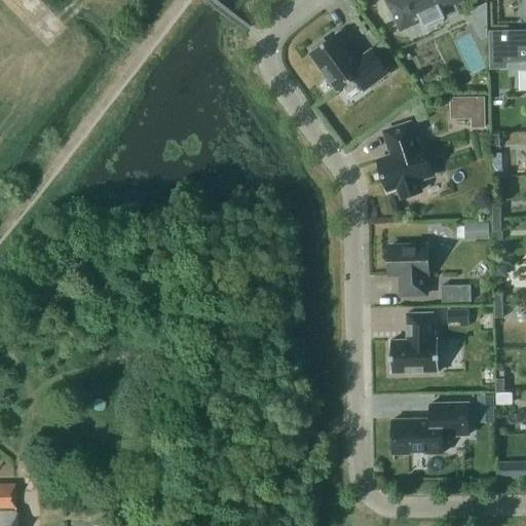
[(404,24),(411,23),(422,17),(426,27),(427,26),(426,25),(442,17),(444,21),(445,21),(444,20),(459,12),(455,4),(463,0),(392,0),(391,1),(389,8),(391,15),(397,22),(404,24)]
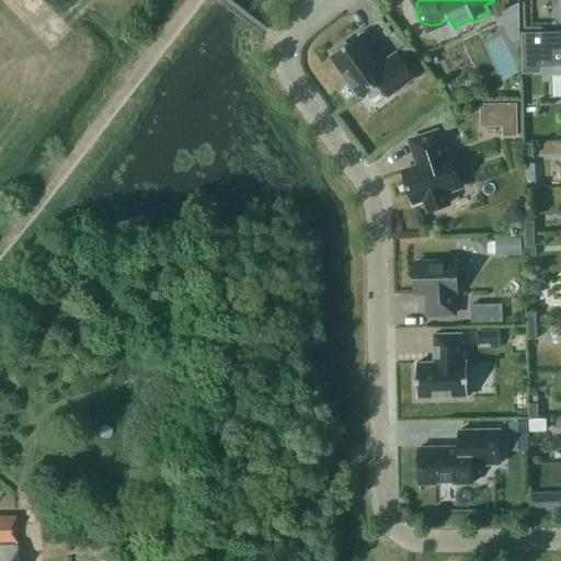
[(519,38),(519,2),(499,12),(513,42),(519,38)]
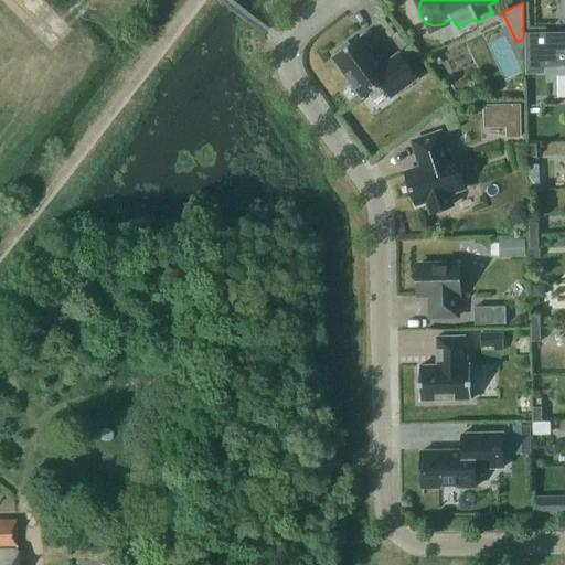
[(383,65),(362,35),(349,45),(347,42),(334,51),(337,54),(333,56),(363,97),(385,81),(395,94),(417,77),(400,53),(383,65)]
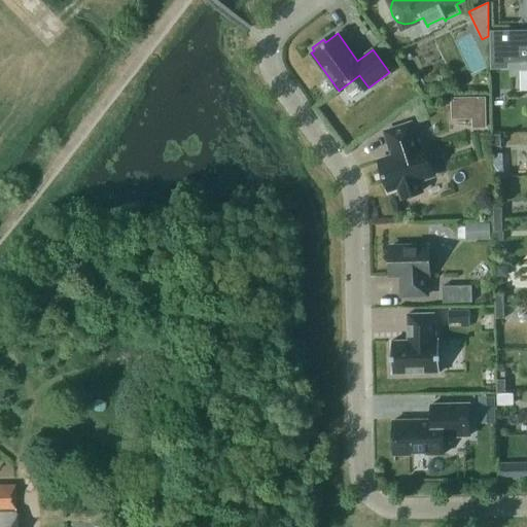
[(526,43),(507,43),(508,62),(526,62),(526,43)]
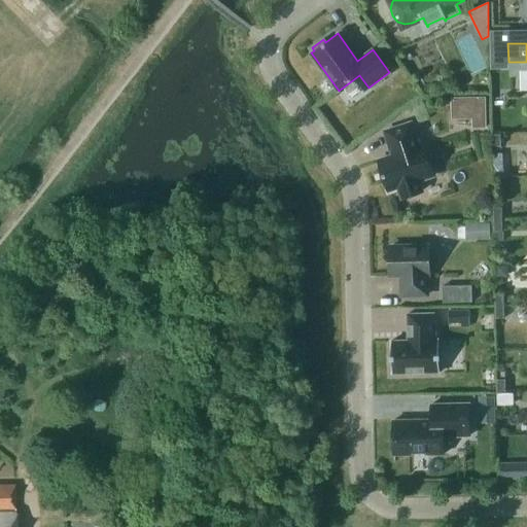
[(485,97),(455,98),(456,114),(472,114),(472,128),(486,128),(486,118),(485,97)]
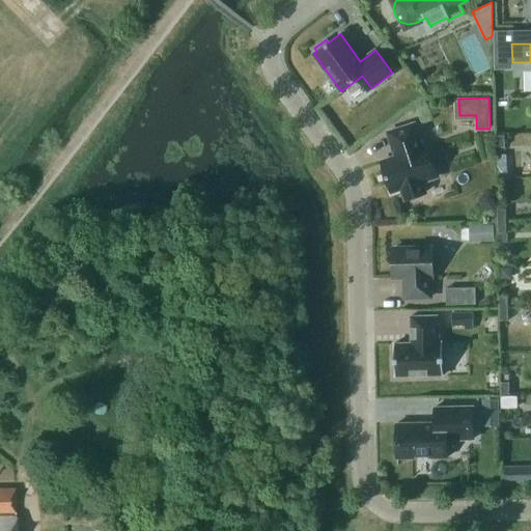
[(414,123),(388,132),(393,149),(395,149),(397,156),(382,161),(391,192),(401,189),(404,199),(425,192),(421,182),(437,177),(426,146),(422,147),(414,123)]
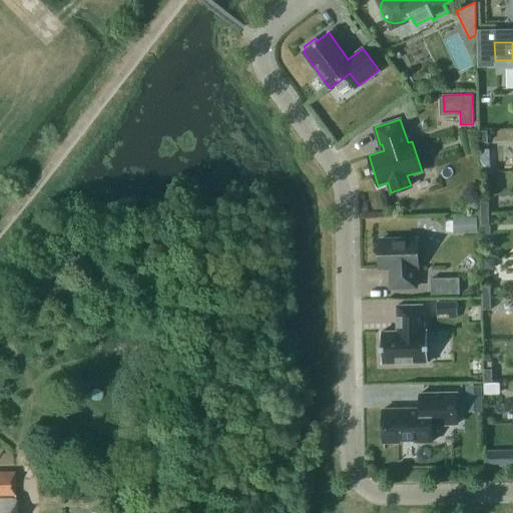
[(487,130),(479,130),(479,142),(487,142),(487,130)]
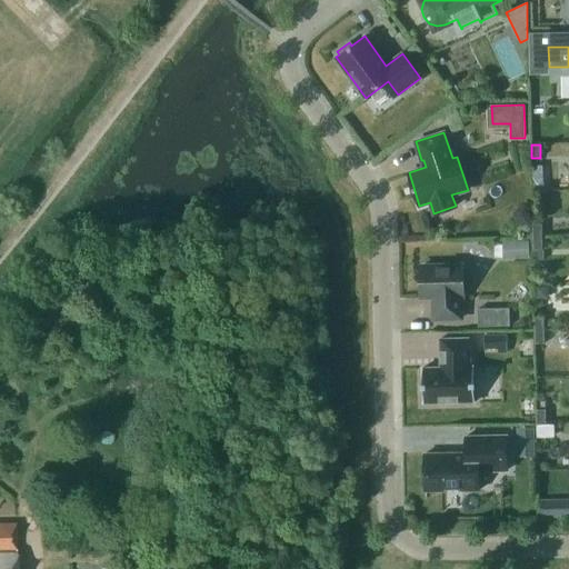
[(542,223),(533,223),(533,237),(542,237),(542,223)]
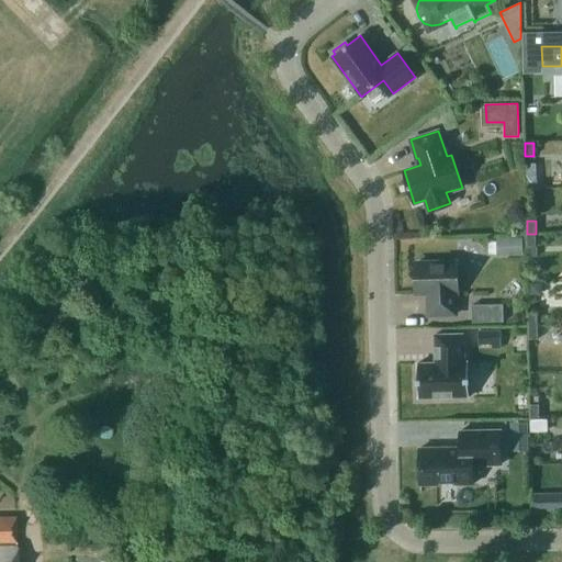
[(527,247),(536,247),(536,234),(527,234),(527,247)]
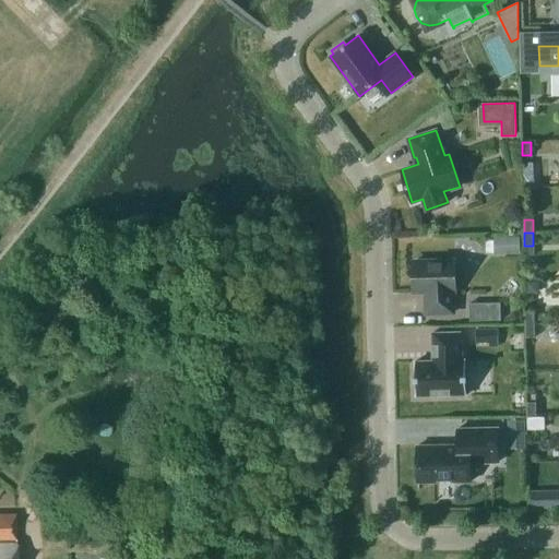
[(521,253),(520,236),(494,236),(495,254),(521,253)]
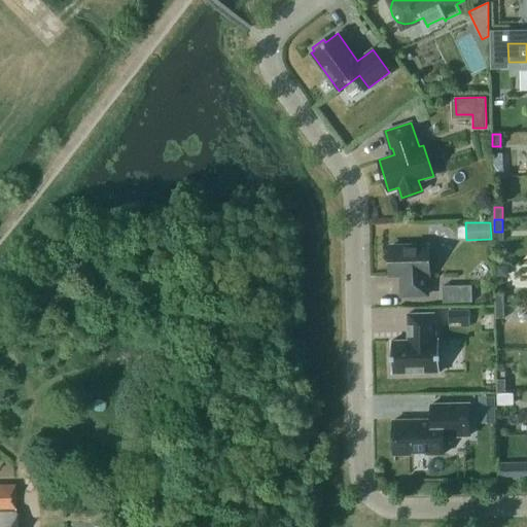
[(429,246),(389,247),(390,274),(401,274),(401,295),(427,294),(427,273),(429,273),(429,246)]
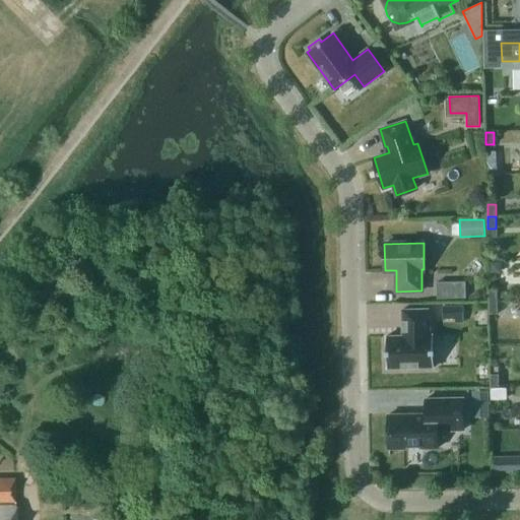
[(491,261),(491,273),(502,273),(502,262),(491,261)]
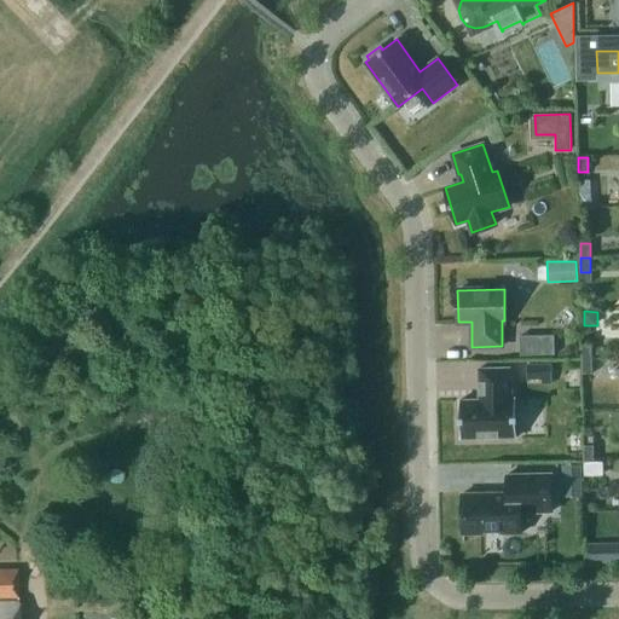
[(520,356),(554,354),(554,335),(519,336),(520,356)]
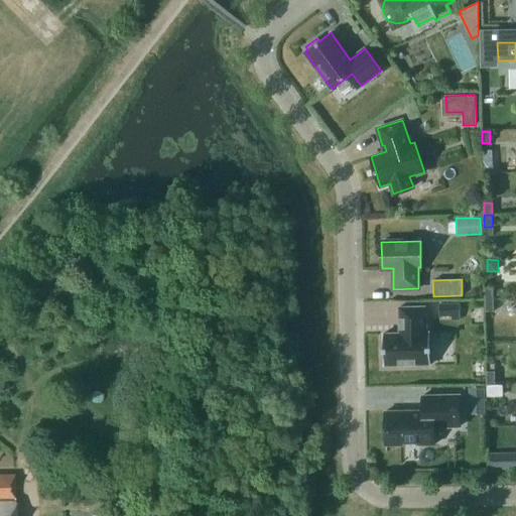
[(485,299),(493,299),(493,287),(485,287),(485,299)]
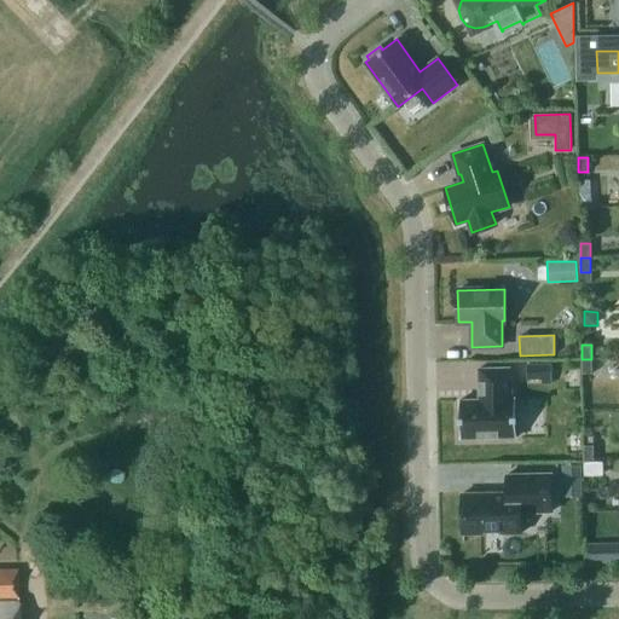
[(583,374),(593,374),(591,359),(582,359),(583,374)]
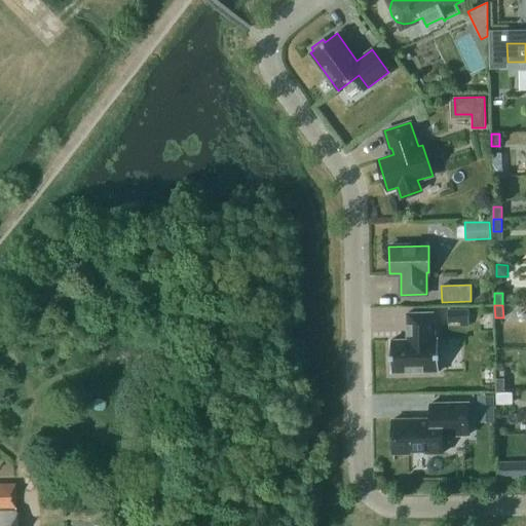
[(470,327),(468,308),(448,309),(448,324),(460,324),(460,328),(470,327)]
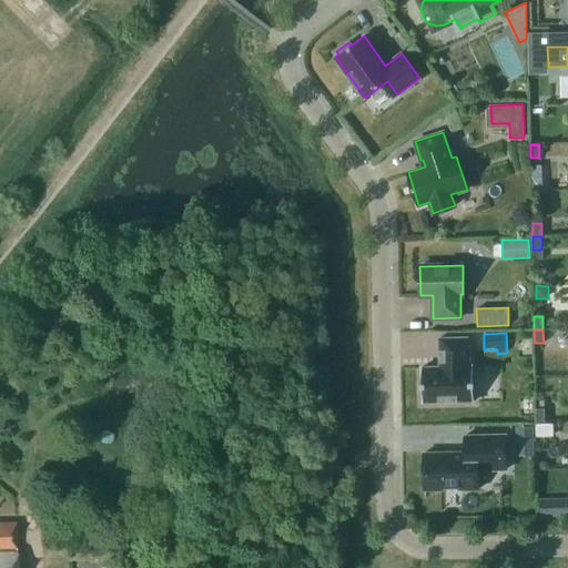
[(468,337),(439,338),(439,366),(422,367),(423,403),(474,402),(473,366),(468,366),(468,337)]
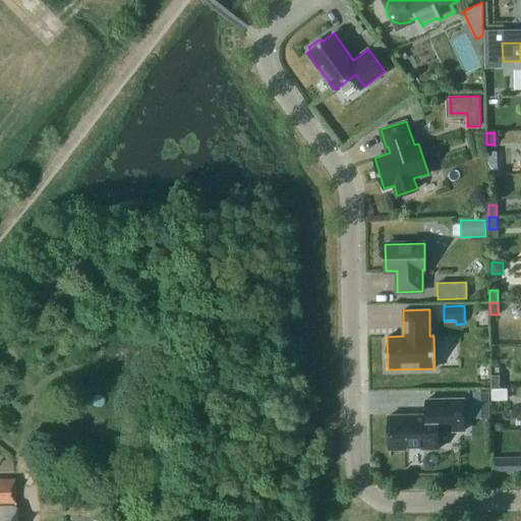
[(500,374),(491,374),(491,387),(500,387),(500,374)]
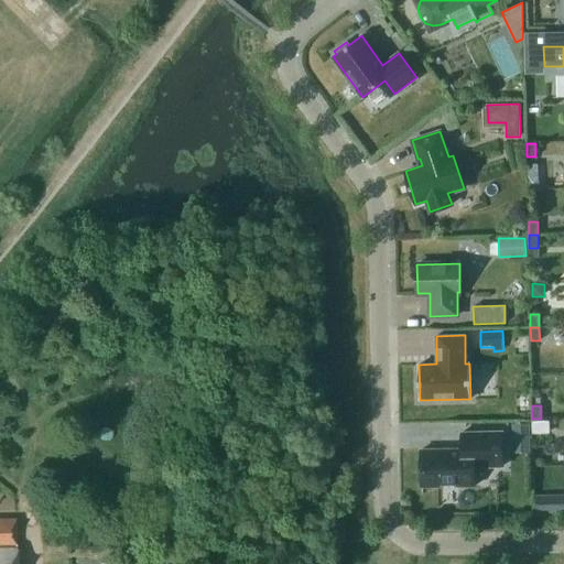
[(549,421),(533,421),(533,432),(549,432),(549,421)]
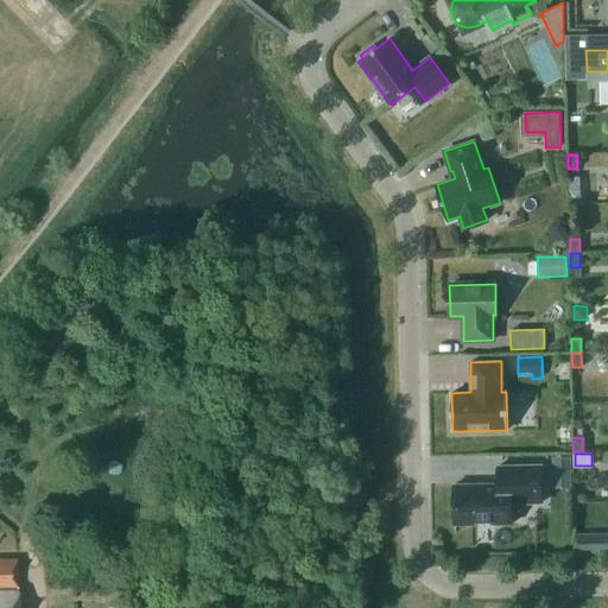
[(454,485),(455,532),(456,532),(456,525),(512,524),(511,504),(542,502),(540,464),(498,466),(499,483),(454,485)]
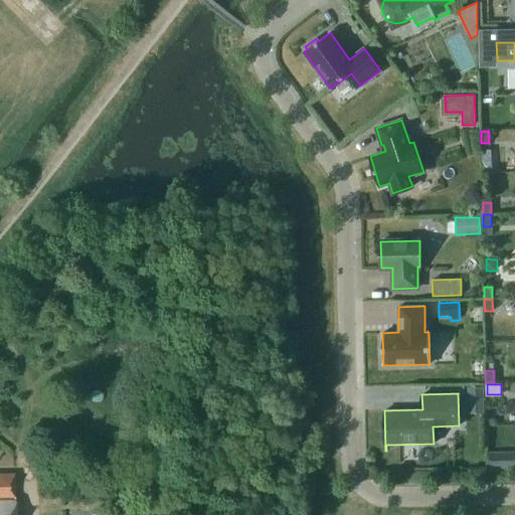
[(484,413),(484,394),(469,394),(469,413),(484,413)]
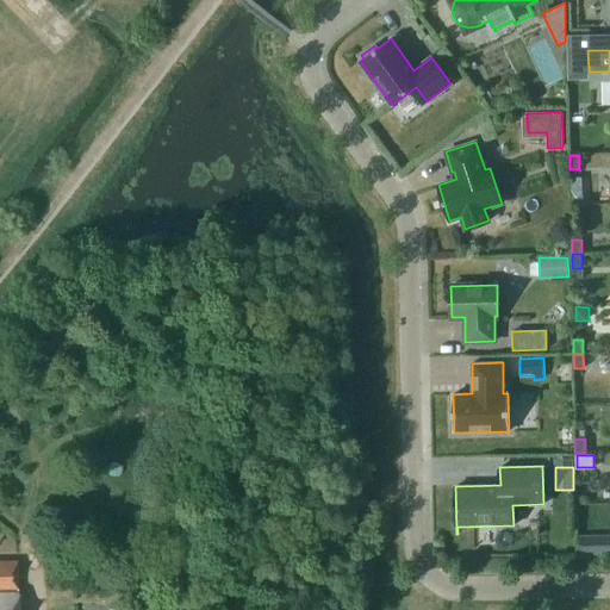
[(609,534),(593,535),(593,554),(609,553),(609,534)]
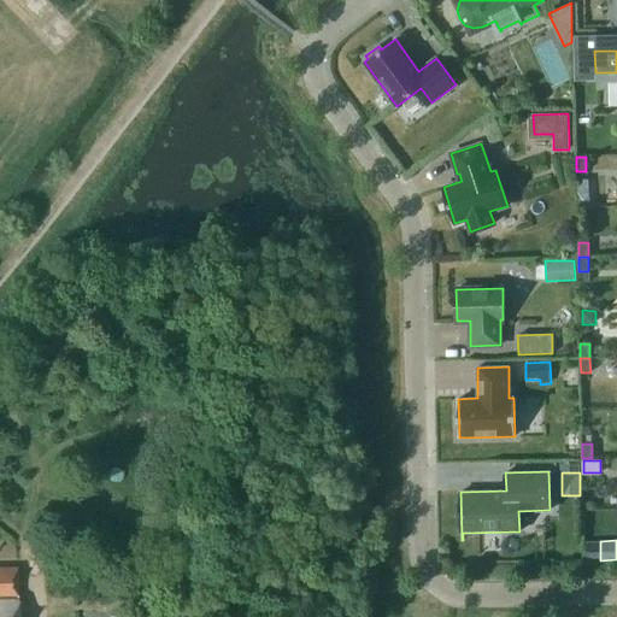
[(0,616),(25,616),(18,616),(18,569),(0,568),(0,616)]
